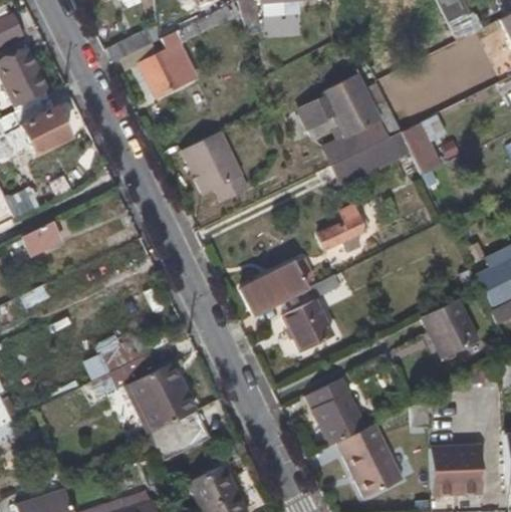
[(260,24),(259,2),(258,0),(237,0),(245,27),(260,24)]
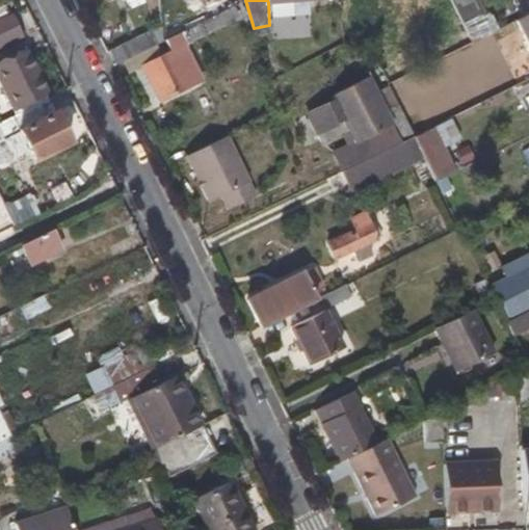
[(454,0),(474,41),(498,29),(490,12),(482,16),(474,0),(454,0)]
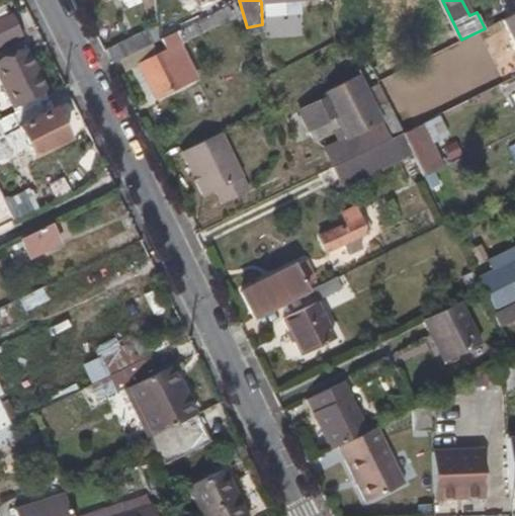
[(235,17),(230,5),(162,39),(168,49),(140,64),(142,69),(137,72),(151,100),(199,76),(182,44),(235,17)]
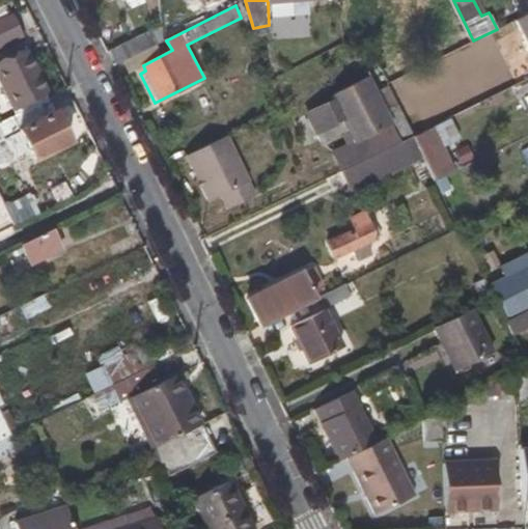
[(0,46),(24,34),(14,15),(0,21),(0,46)]
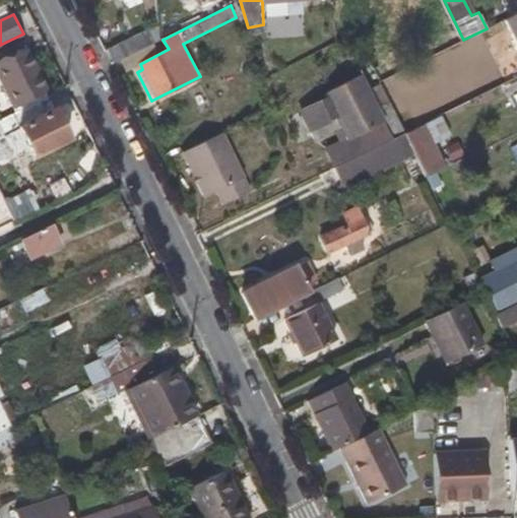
[(516,14),(506,19),(516,40),(516,14)]
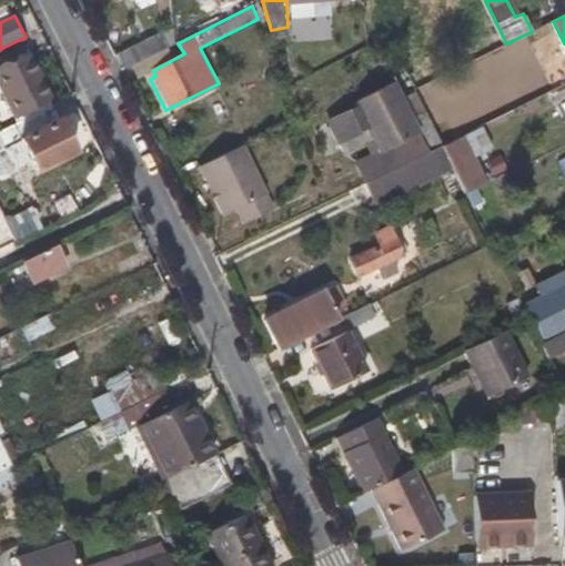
[(162,31),(115,53),(123,70),(139,63),(170,47),(162,31)]
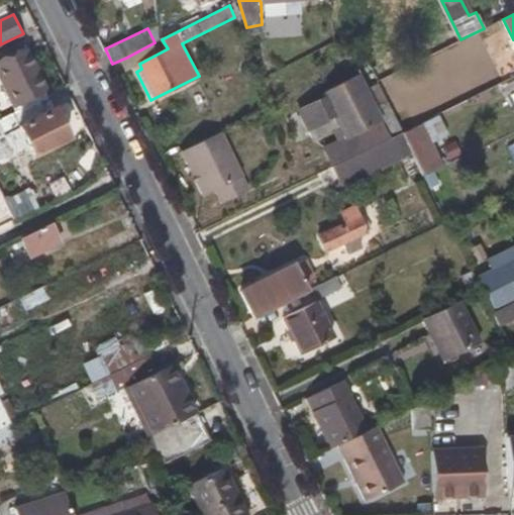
[(168,48),(162,39),(155,42),(126,58),(131,67),(139,64),(168,48)]
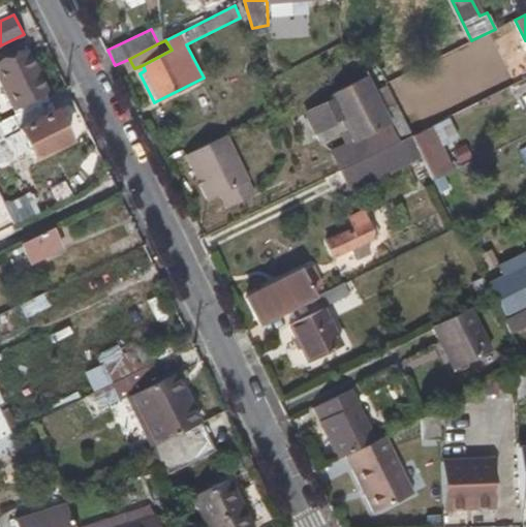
[(0,62),(0,74),(14,106),(50,88),(29,48),(0,62)]
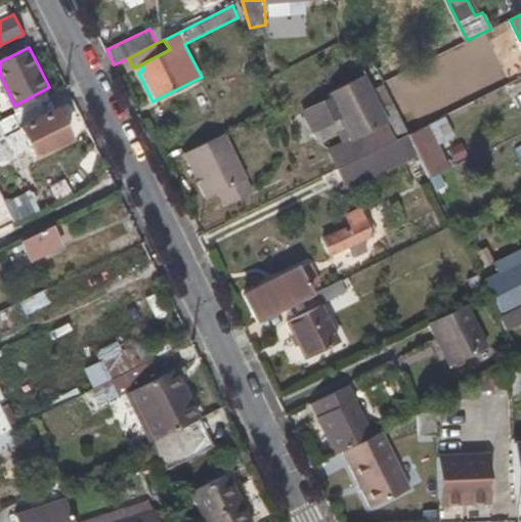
[(390,121),(331,149),(340,168),(408,134),(400,116),(383,84),(376,88),(390,121)]
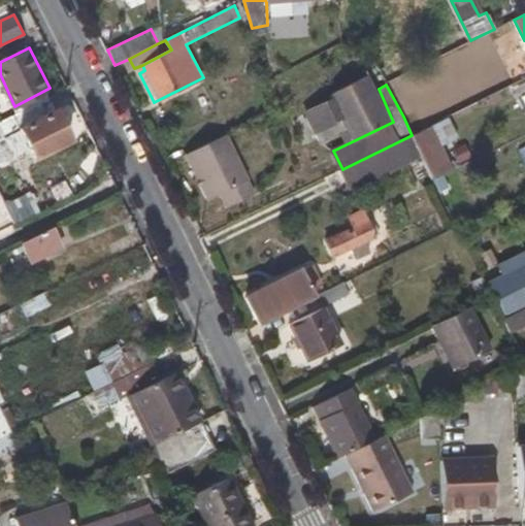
[(317,133),(322,143),(365,123),(359,112),(356,113),(345,91),(304,111),(316,134),(317,133)]
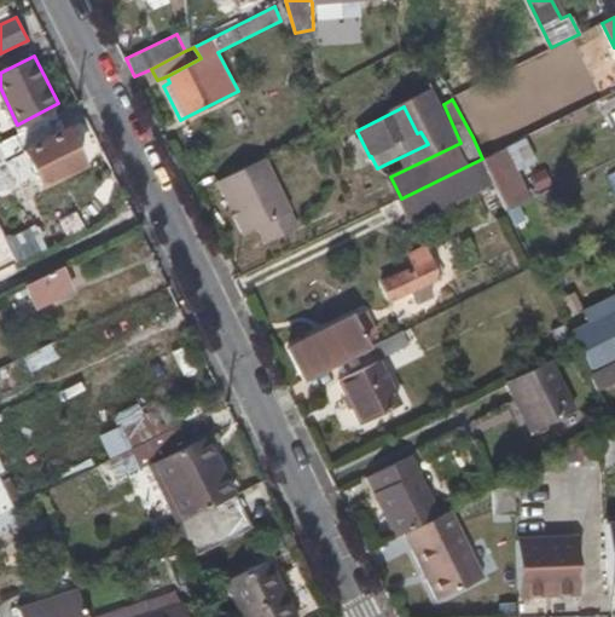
[(42,189),(87,167),(59,113),(0,140),(0,145),(18,182),(34,174),(42,189)]
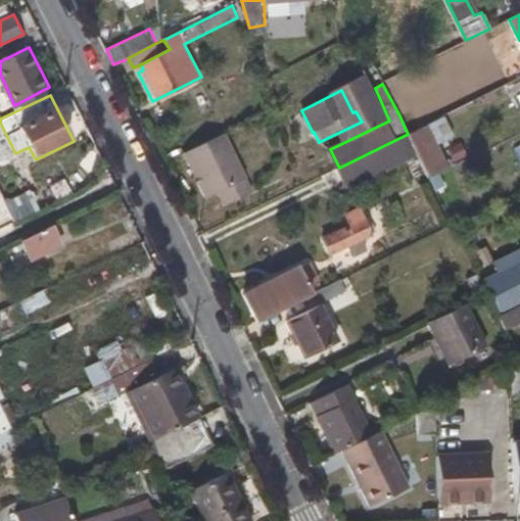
[(425,126),(416,106),(399,115),(408,134),(425,126)]
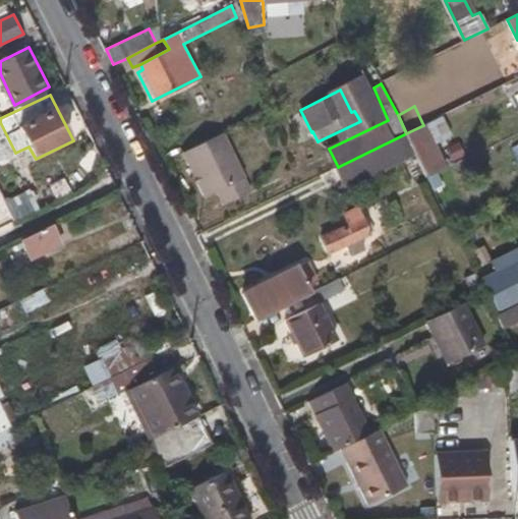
[(426,123),(423,125),(406,133),(416,154),(428,178),(449,168),(426,123)]
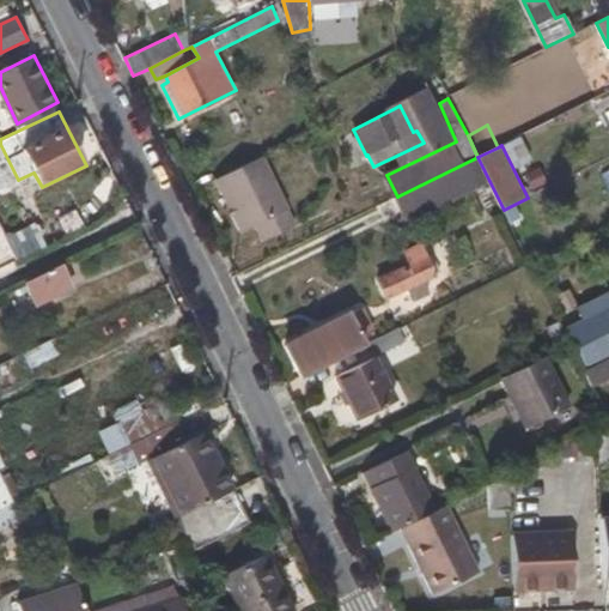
[(263,240),(297,222),(265,156),(215,177),(243,233),(257,225),(263,240)]
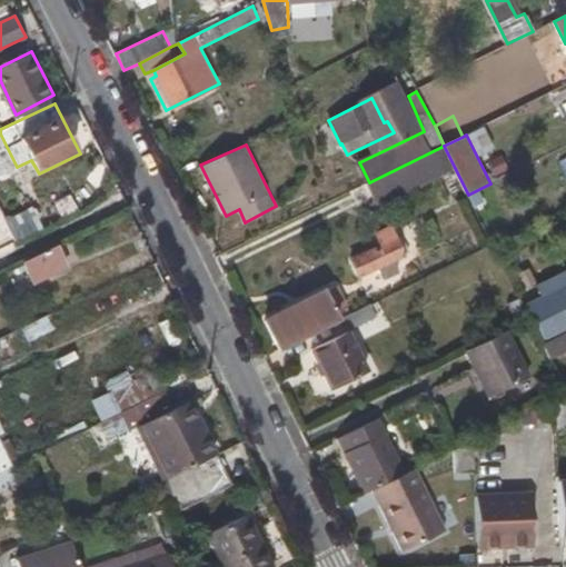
[(455,168),(444,146),(369,182),(379,205),(455,168)]
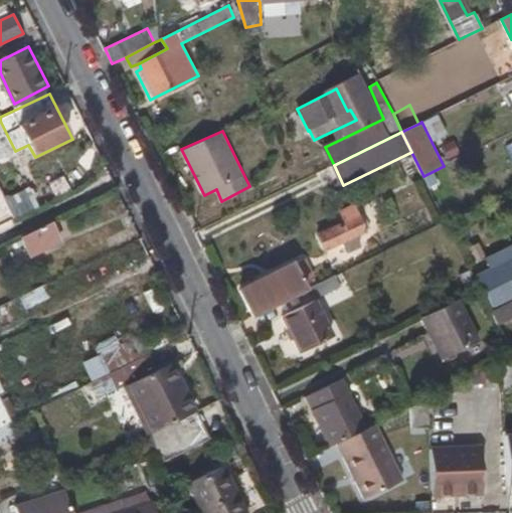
[(459,191),(463,186),(450,167),(435,177),(451,200),(460,193),(459,191)]
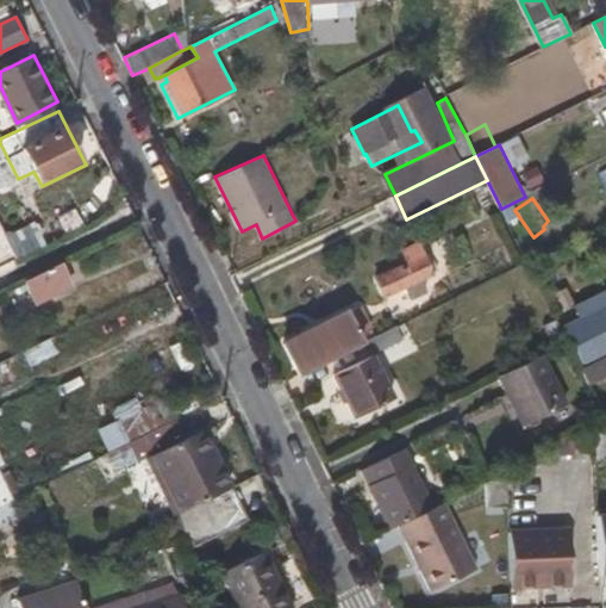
[(50,246),(42,227),(12,243),(20,260),(50,246)]
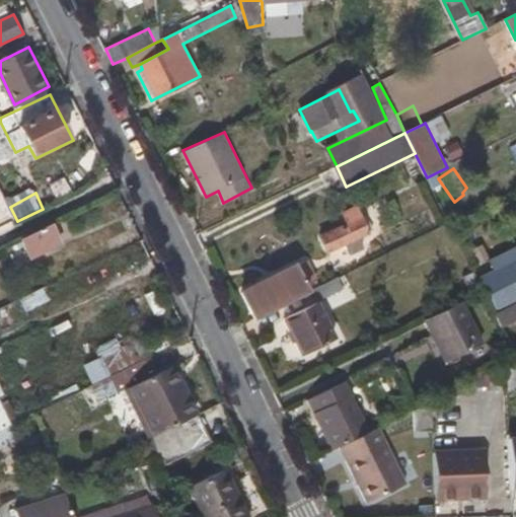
[(359,205),(343,212),(346,218),(361,210),(359,205)]
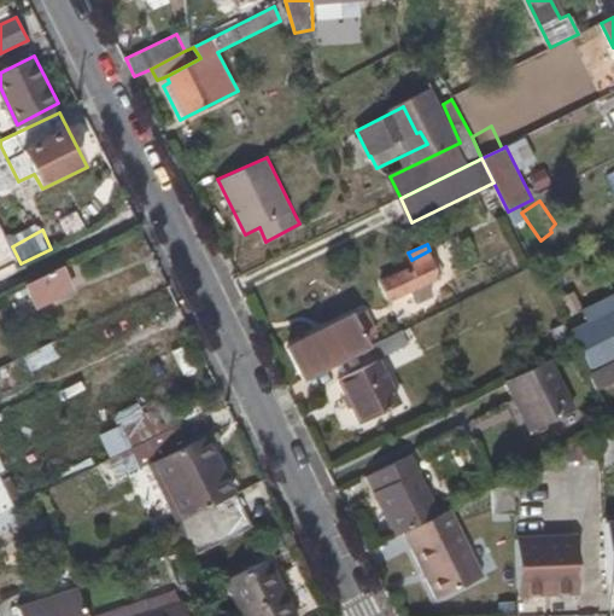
[(451,266),(469,259),(463,244),(445,251),(451,266)]
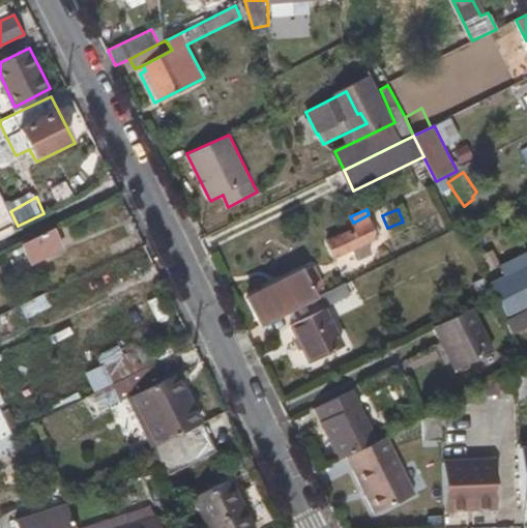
[(379,238),(369,214),(353,223),(354,226),(326,240),(334,258),(353,250),(358,260),(373,254),(369,243),(379,238)]
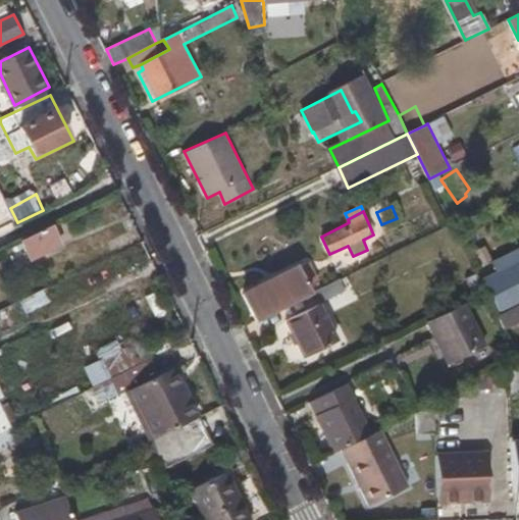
[(32,260),(64,245),(54,223),(21,240),(32,260)]
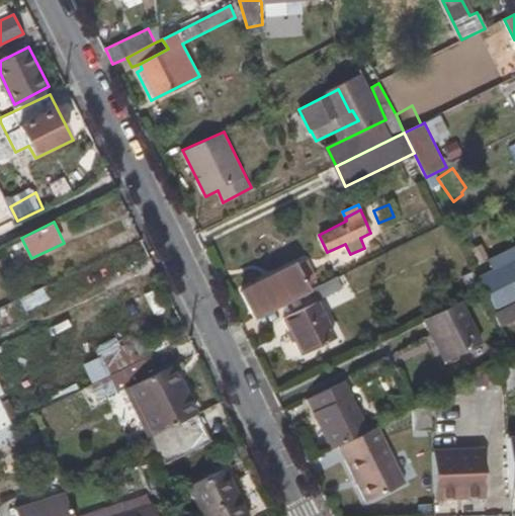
[(473,270),(483,289),(494,313),(514,303),(514,246),(470,267),(473,270)]
